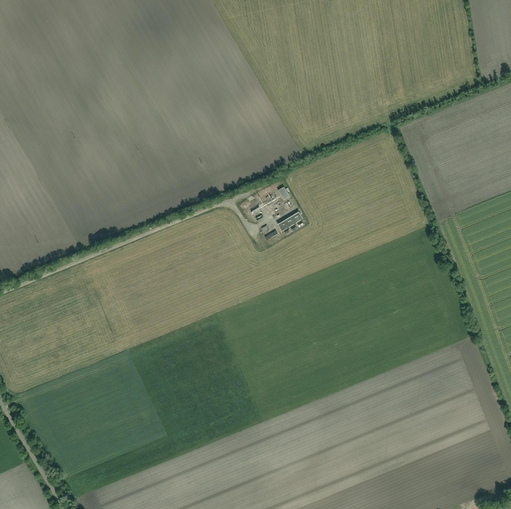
[(281,199),(288,195),(283,183),(275,187),(281,199)]
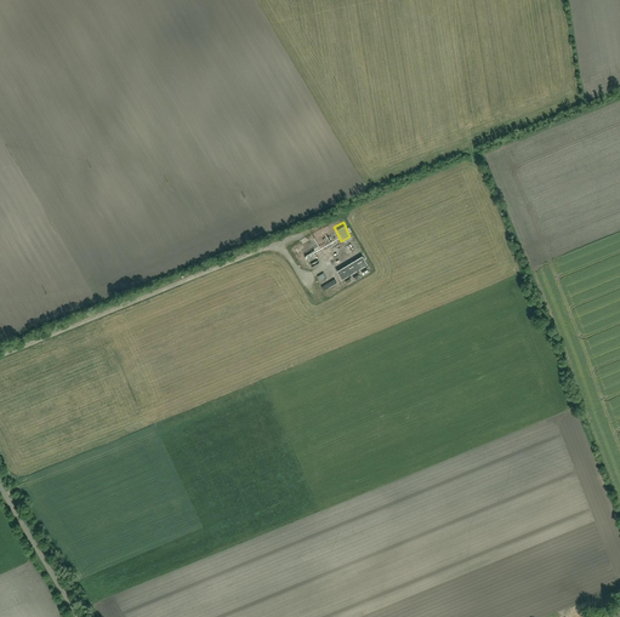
[(305,255),(308,262),(317,257),(313,250),(305,255)]
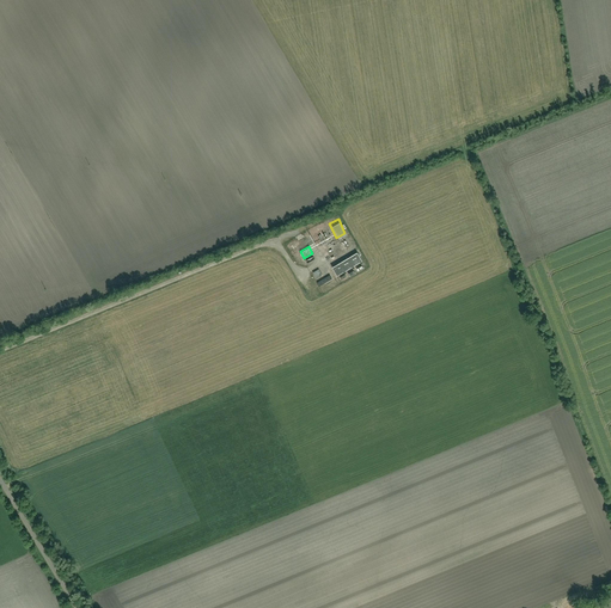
[(331,264),(336,274),(364,260),(359,250),(331,264)]
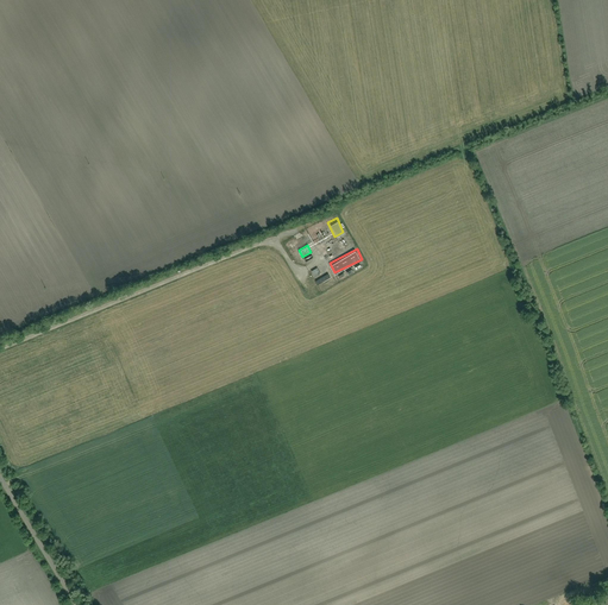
[(309,269),(312,275),(319,272),(315,265),(309,269)]
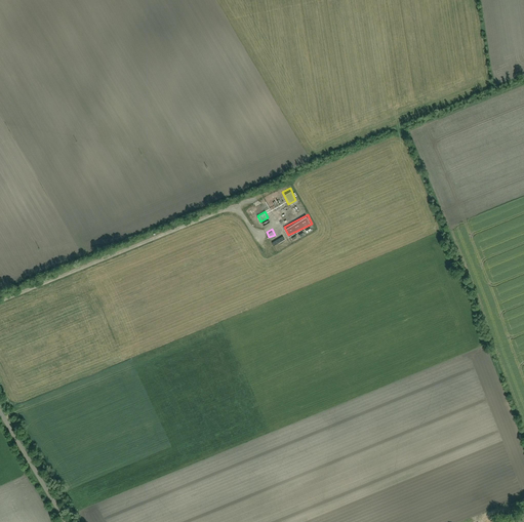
[(271,241),(273,244),(284,238),(282,234),(271,241)]
